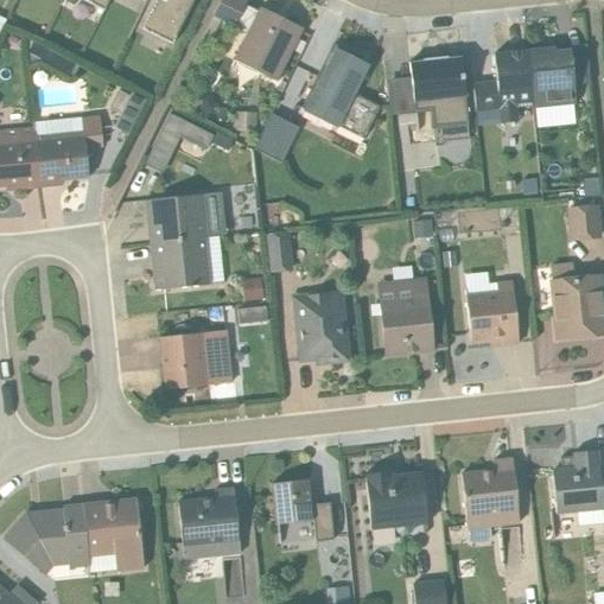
[(86,0),(105,10),(109,0),(86,0)]
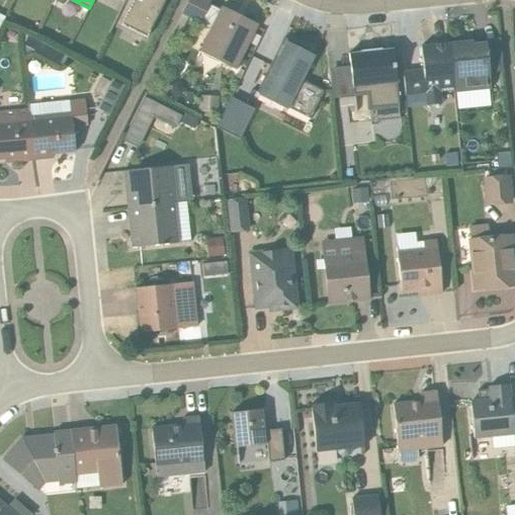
[(133,0),(121,22),(147,35),(165,0),(133,0)]
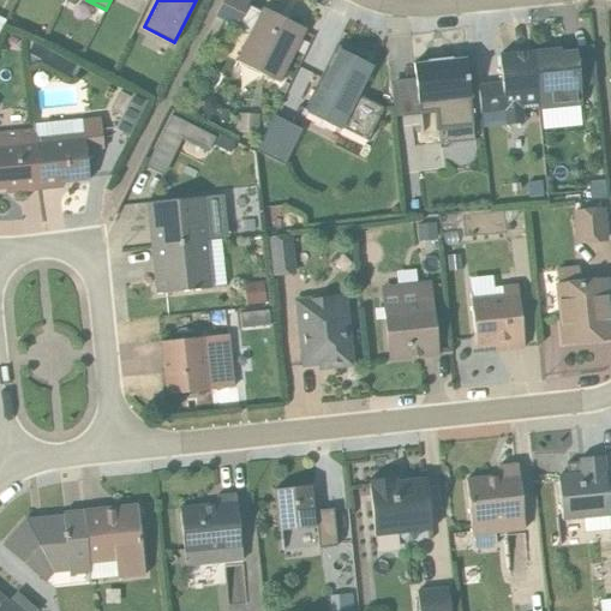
[(223,0),(204,41),(210,45),(223,19),(251,33),(262,11),(249,4),(251,0),(223,0)]
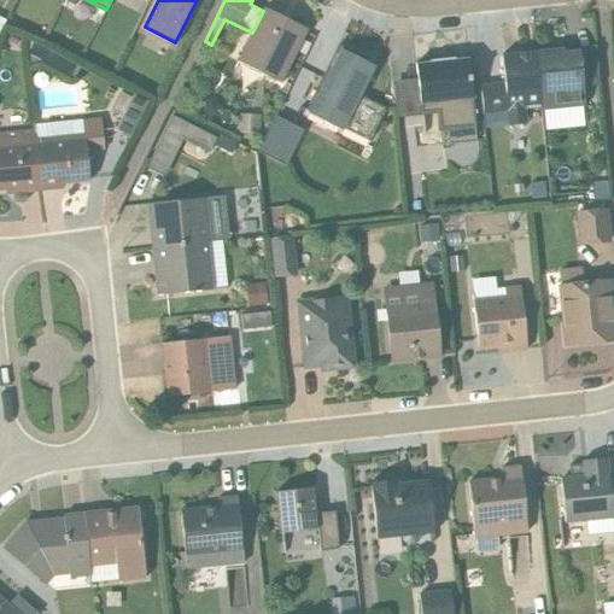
[(309,28),(265,5),(263,11),(252,33),(239,60),(282,82),(309,28)]
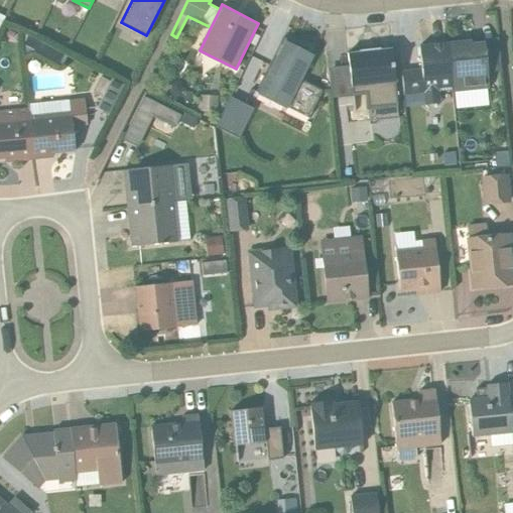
[(68,54),(22,30),(25,56),(34,50),(62,66),(68,54)]
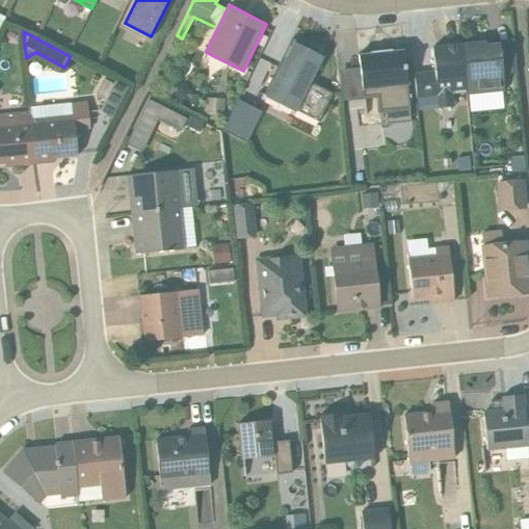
[(292,36),(264,93),(267,94),(266,97),(296,111),(297,109),(319,120),(333,93),(312,81),(323,56),(318,52),(318,51),(292,36)]
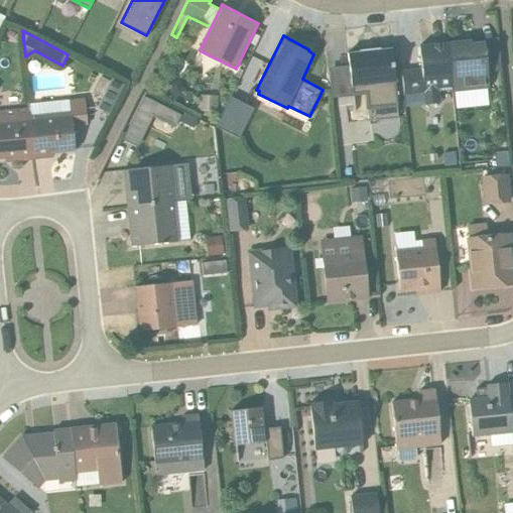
[(446,41),(453,89),(488,86),(487,71),(501,70),(498,36),(471,39),(446,41)]
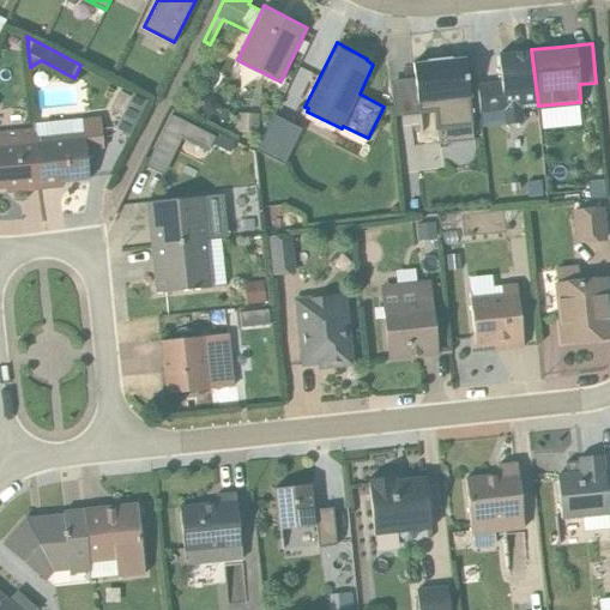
[(503,110),(506,124),(524,121),(524,108),(538,106),(531,49),(499,53),(501,79),(478,83),(482,112),(503,110)]
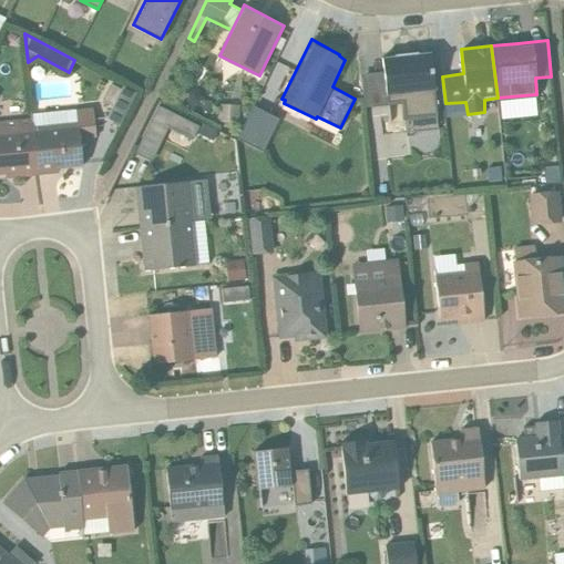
[(413,134),(412,130),(438,127),(439,127),(431,52),(419,52),(419,51),(418,51),(395,53),(393,54),(382,57),(383,71),(361,73),(365,104),(387,102),(403,101),(408,134),(413,134)]
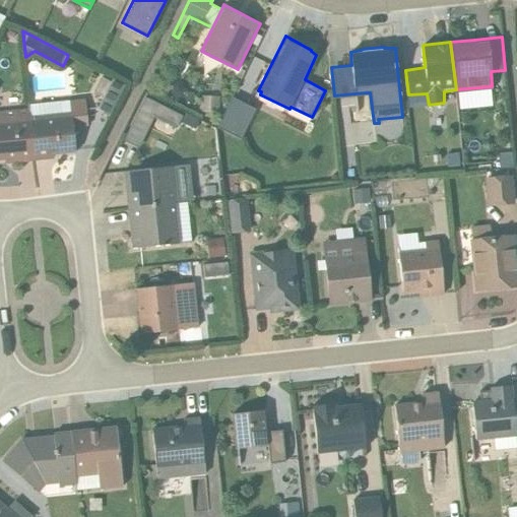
[(99,108),(111,115),(126,84),(114,77),(112,80),(102,76),(94,91),(104,95),(99,108)]
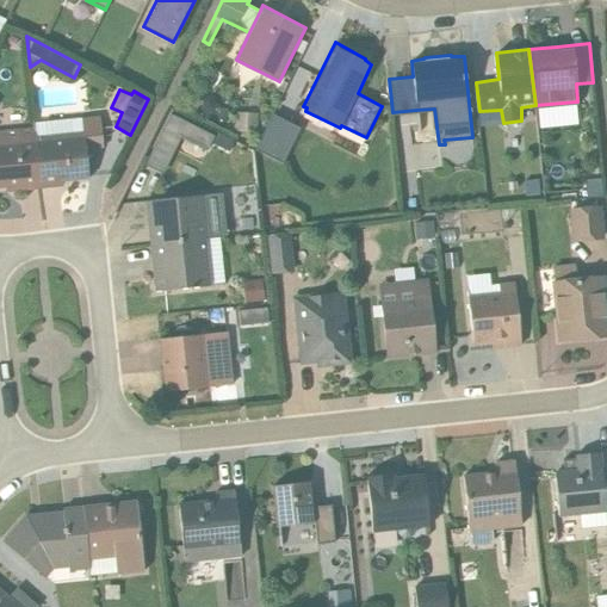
[(174,107),(150,161),(168,169),(184,132),(211,144),(218,128),(174,107)]
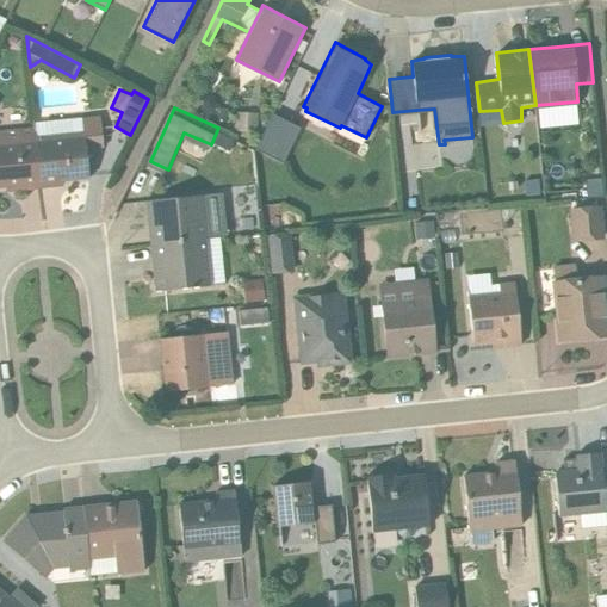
[(286,155),(303,121),(277,107),(260,142),(286,155)]
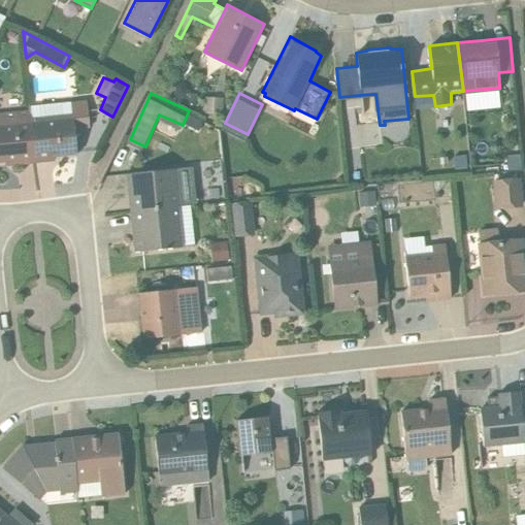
[(192,97),(189,103),(205,112),(223,113),(223,97),(205,96),(205,103),(192,97)]
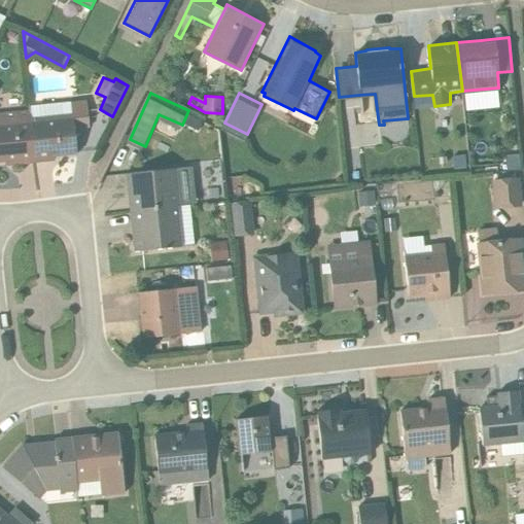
[(90,127),(86,99),(71,101),(30,105),(30,110),(35,163),(55,161),(55,160),(55,155),(77,153),(75,129),(90,127)]
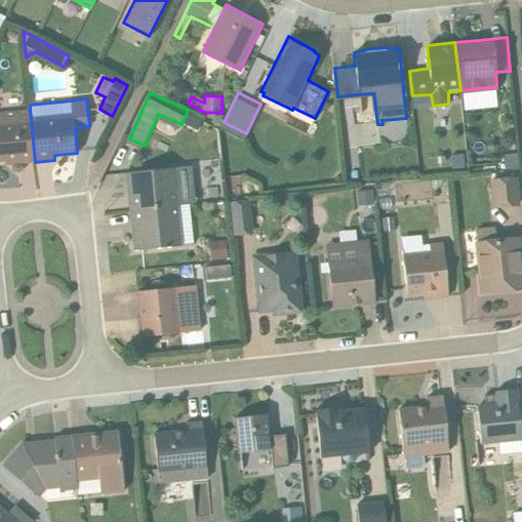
[(30,110),(0,112),(0,160),(5,160),(6,164),(35,162),(30,110)]
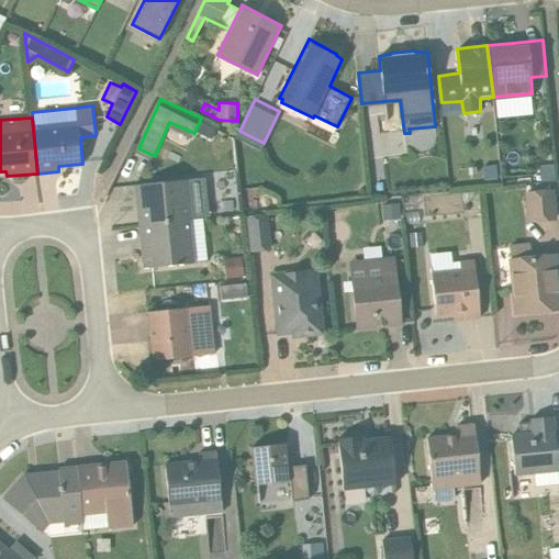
[(190,178),(135,185),(138,224),(208,216),(205,185),(204,177),(190,178)]
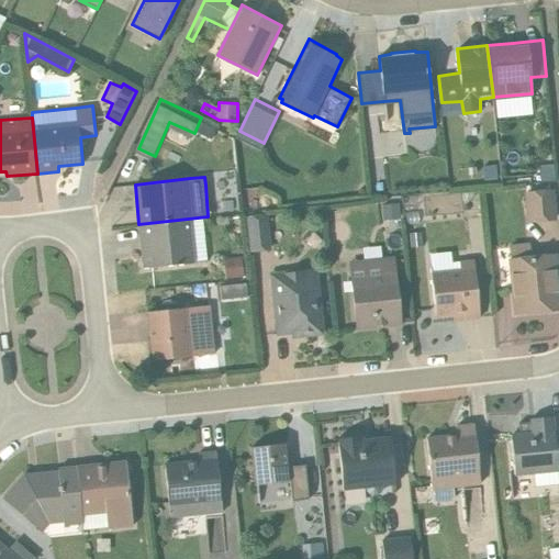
[(558,182),(528,183),(530,216),(558,214),(558,182)]
